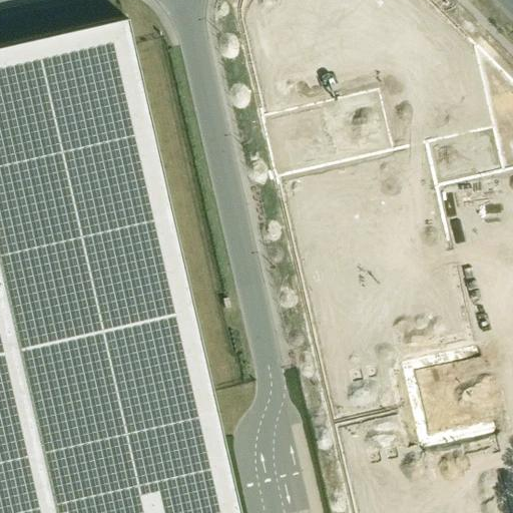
[(239,21),(275,177),(427,142),(494,127),(504,171),(512,168),(512,80),(471,39),(432,0),(240,0),(240,2),(239,5),(239,8),(238,11),(238,14),(238,17),(239,20),(239,21)]
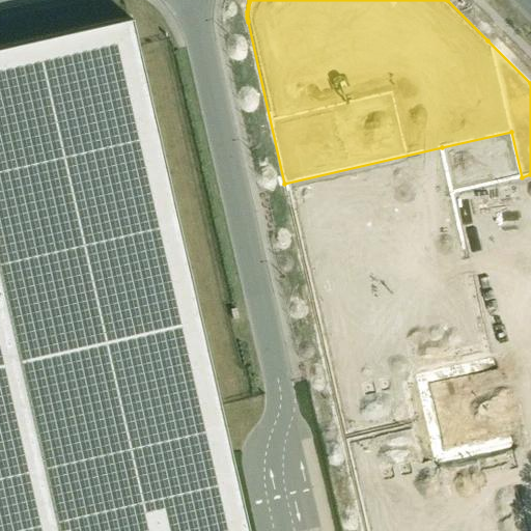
[(0,47),(0,530),(247,530),(130,18),(0,47)]
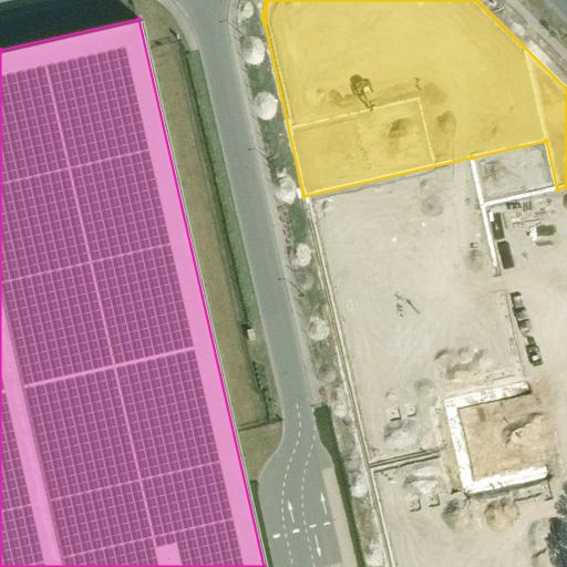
[(550,191),(557,189),(546,141),(472,157),(484,207),(550,192),(550,191)]
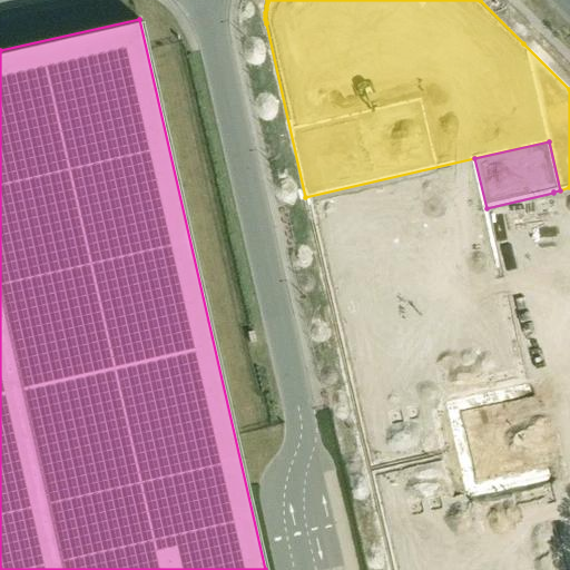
[(474,158),(305,197),(369,471),(538,433),(487,208),(474,158)]
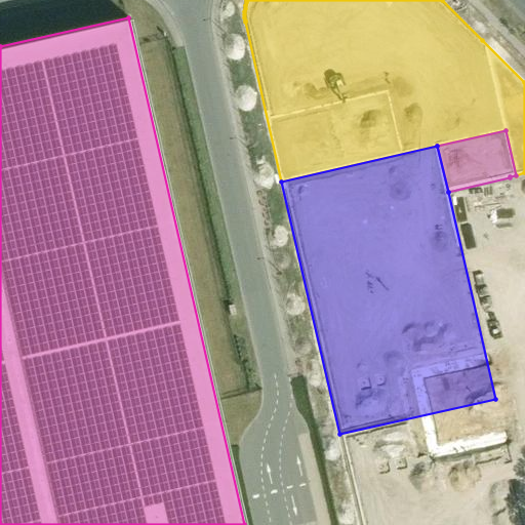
[(513,382),(518,364),(508,362),(502,379),(513,382)]
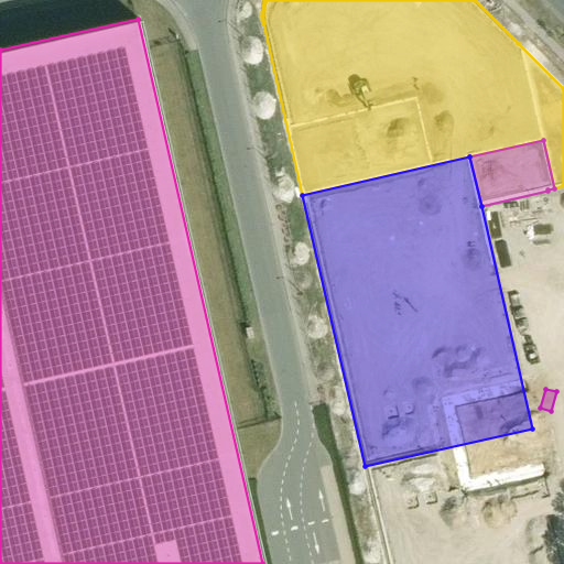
[(563,563),(532,429),(365,466),(387,563),(563,563)]
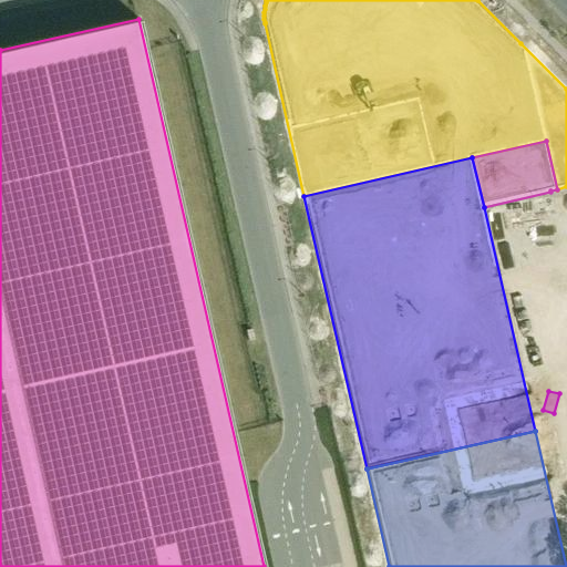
All buildings are outlined.
